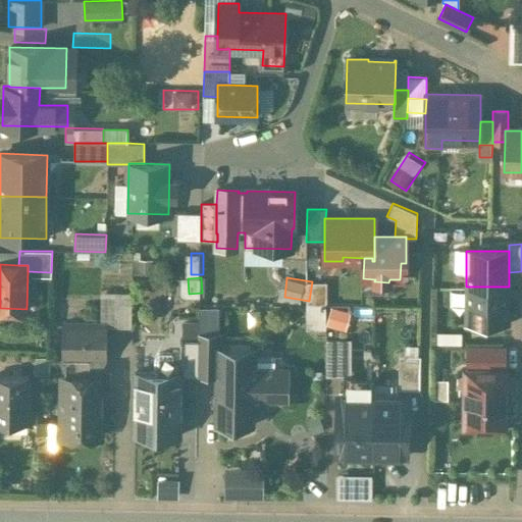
[(312,326),(331,326),(329,279),(310,280),(312,326)]
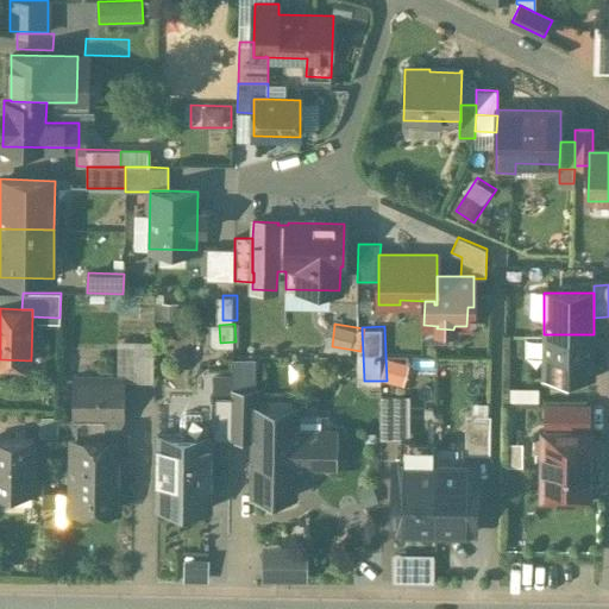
[(594,378),(594,334),(544,334),(544,378),(594,378)]
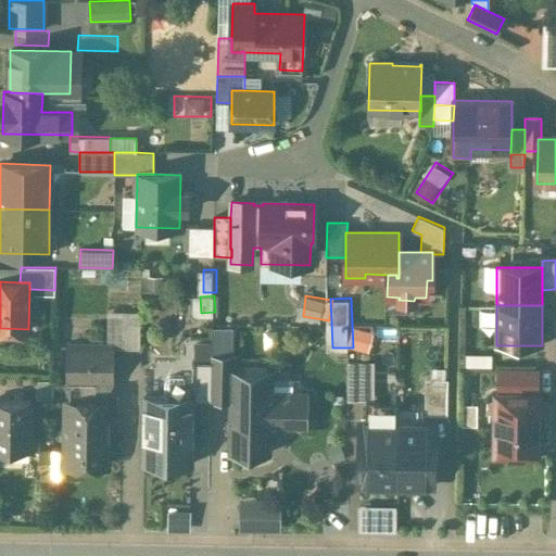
[(114,312),(67,312),(66,382),(70,382),(70,402),(97,402),(97,382),(113,382),(114,348),(114,312)]
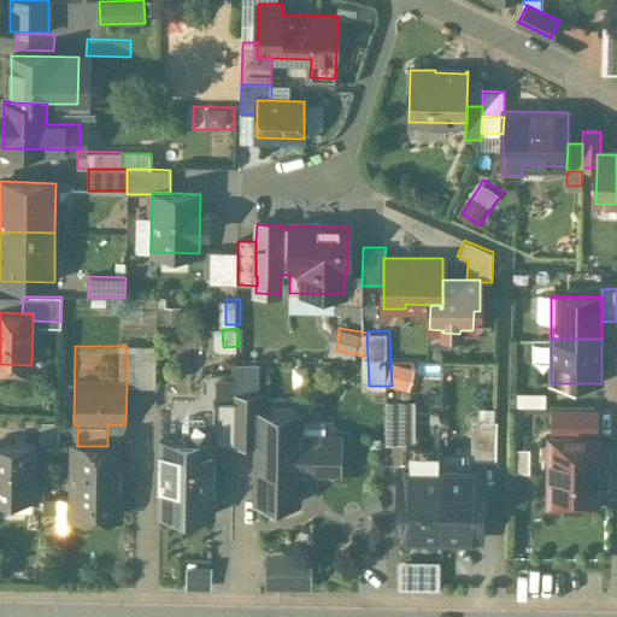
[(139,346),(127,346),(127,386),(139,386),(139,346)]
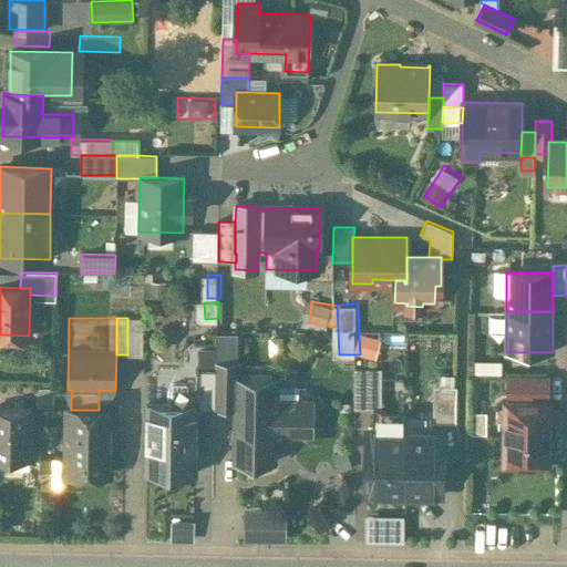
[(143,318),(127,318),(127,354),(143,356),(143,318)]
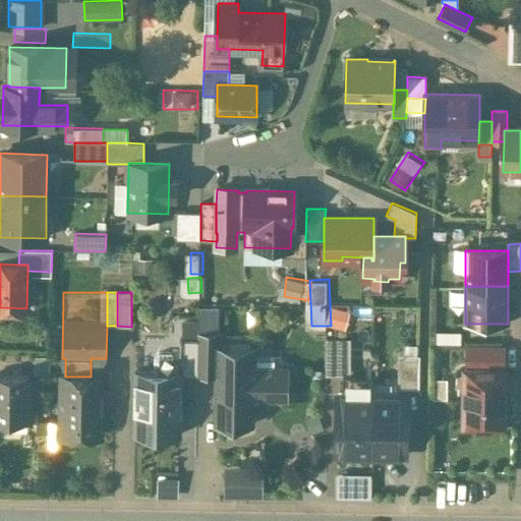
[(354,327),(354,306),(334,306),(334,326),(354,327)]
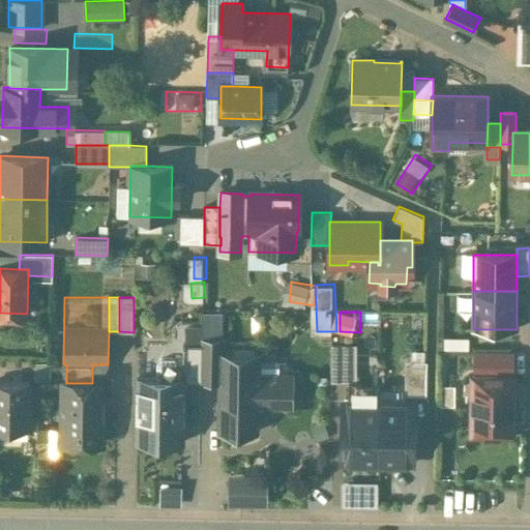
[(473,348),(473,337),(449,337),(449,348),(473,348)]
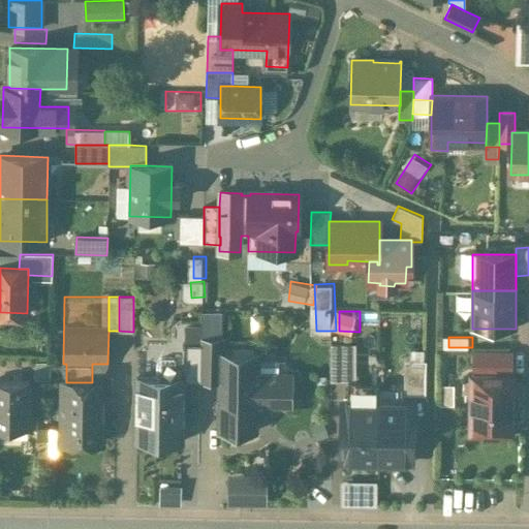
[(222,338),(200,338),(200,343),(200,379),(220,380),(221,353),(222,353),(222,338)]
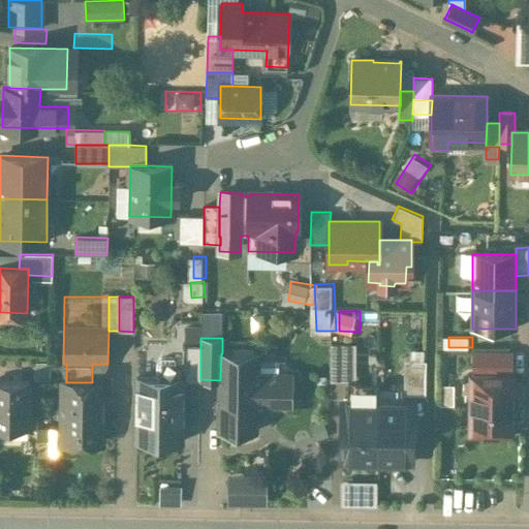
[(184,359),(183,377),(183,380),(200,379),(200,343),(183,343),(182,359),(184,359)]
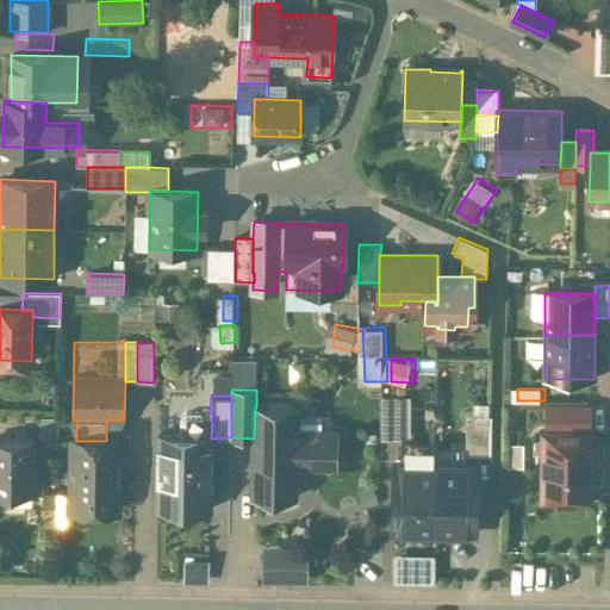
[(403,396),(381,396),(381,439),(403,439),(403,396)]
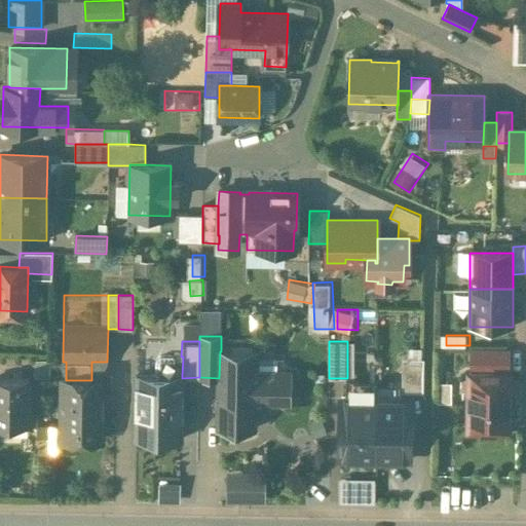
[(221,351),(220,351),(219,378),(218,427),(255,428),(255,402),(290,402),(291,372),(256,371),(256,351),(221,351)]
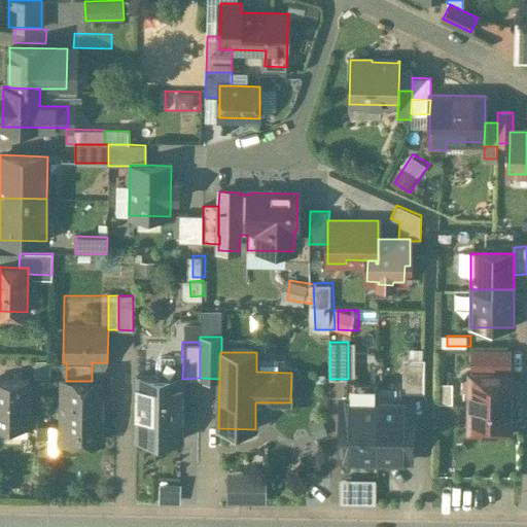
[(156,376),(182,376),(183,357),(181,357),(161,356),(156,360),(156,376)]
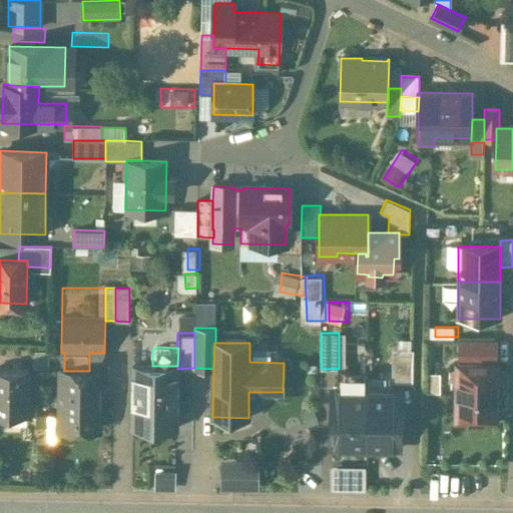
[(413,350),(398,349),(398,383),(413,383),(413,350)]
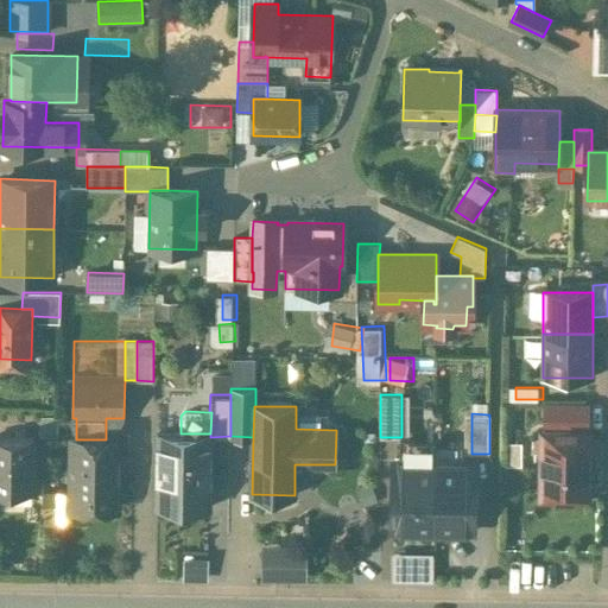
[(589,431),(542,430),(542,496),(589,498),(589,431)]
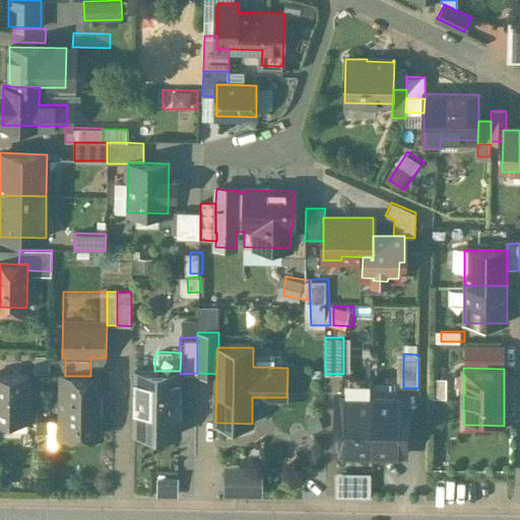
[(135,370),(134,433),(179,434),(180,374),(180,371),(154,371),(135,370)]
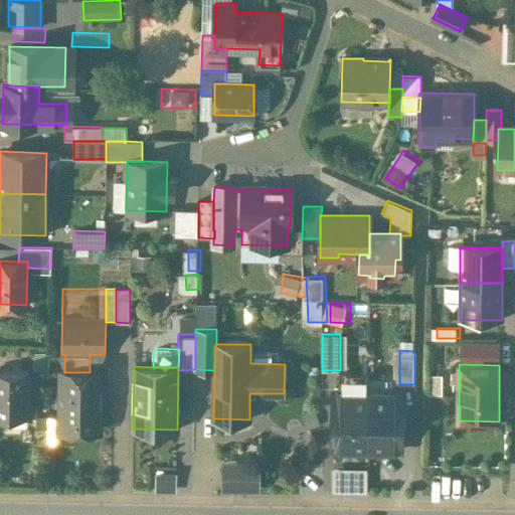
[(29,371),(0,370),(0,415),(28,415),(29,371)]
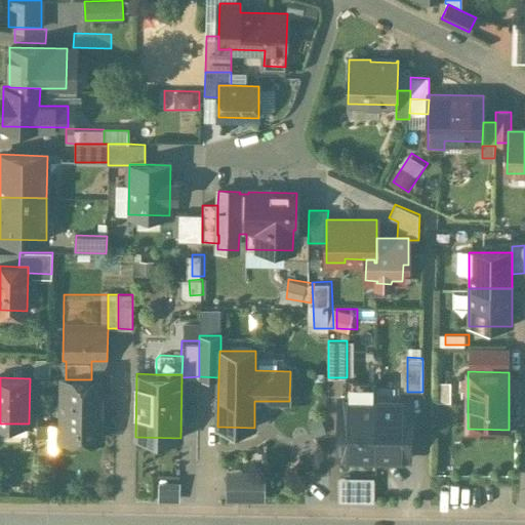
[(66,379),(63,379),(62,433),(78,433),(82,438),(102,438),(103,395),(98,395),(98,379),(91,379),(66,379)]
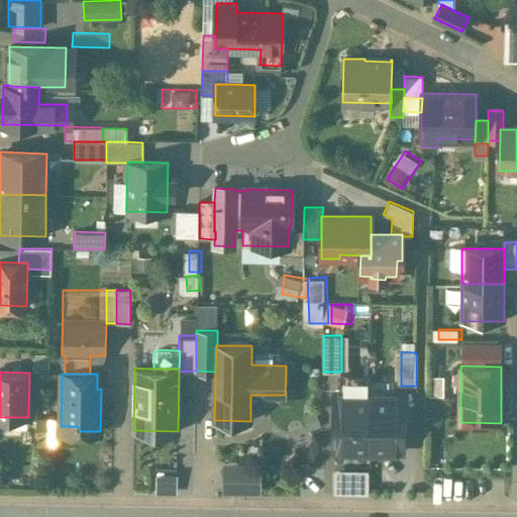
[(371,392),(335,392),(334,449),(369,450),(371,392)]
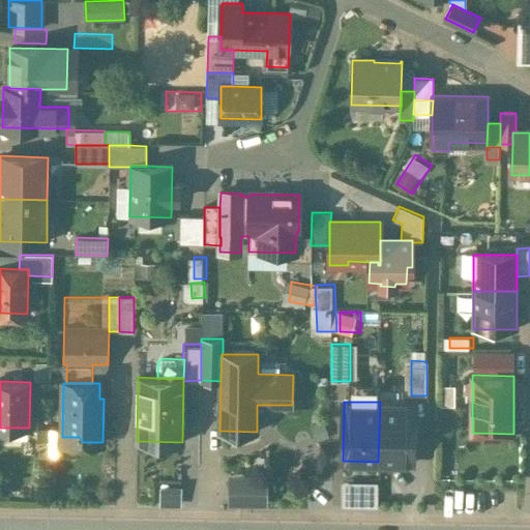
[(414,403),(380,402),(378,462),(413,462),(414,403)]
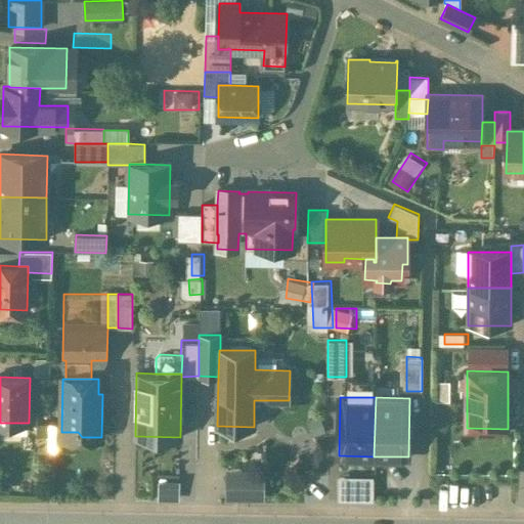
[(264,470),(227,470),(227,498),(264,498),(264,470)]
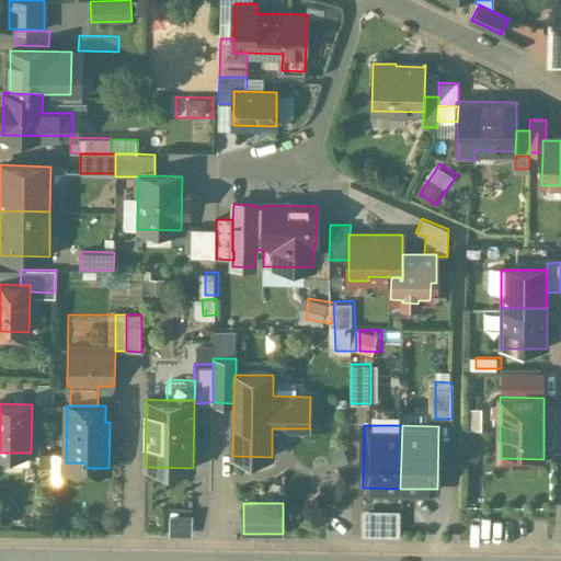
[(400,511),(362,511),(362,536),(399,537),(400,511)]
